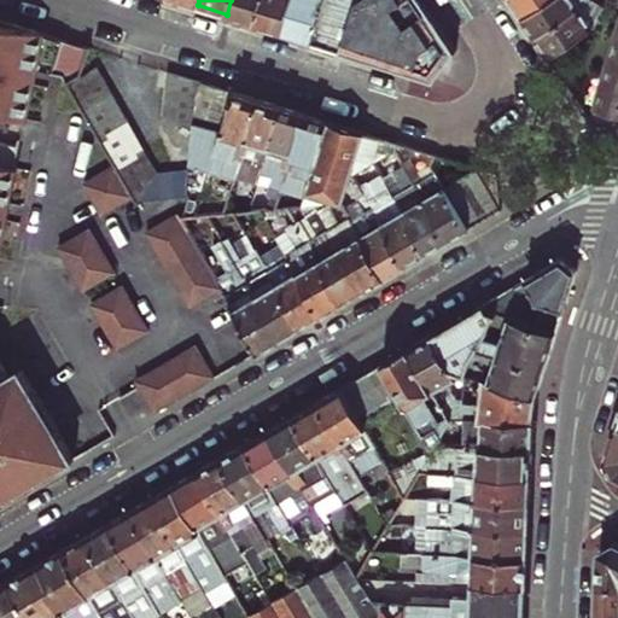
[(231,0),(227,15),(256,23),(262,0),(231,0)]
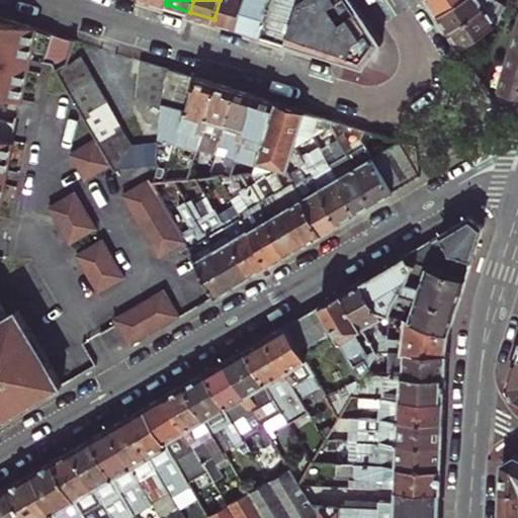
[(239,26),(246,0),(220,0),(214,19),(239,26)]
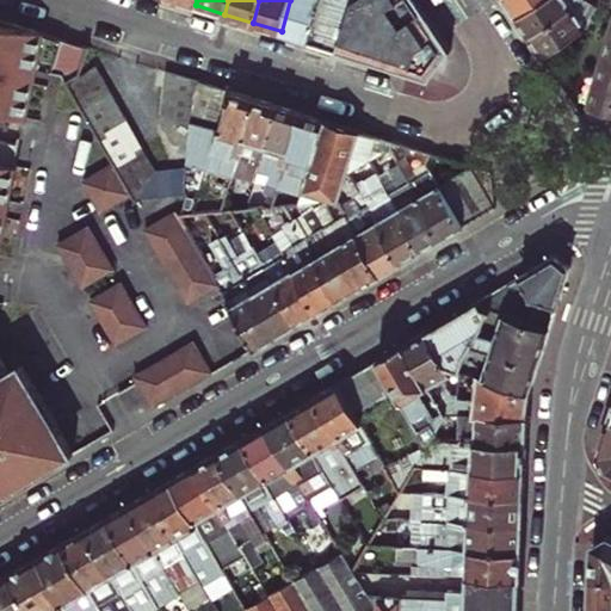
[(290,0),(282,31),(310,41),(322,0),(290,0)]
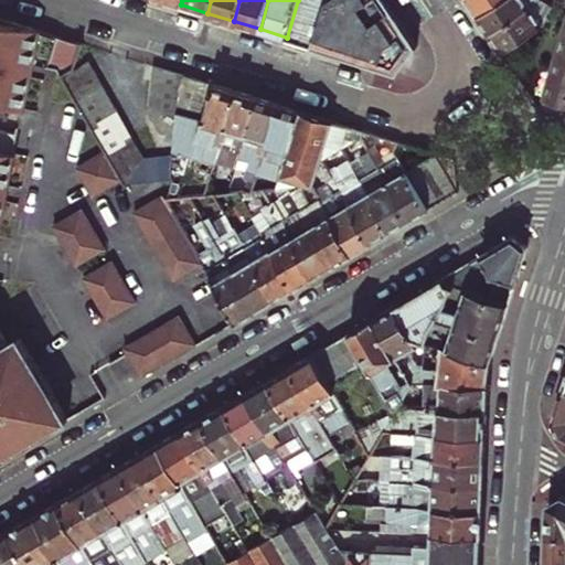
[(328,1),(329,0),(298,0),(287,38),(313,45),(328,1)]
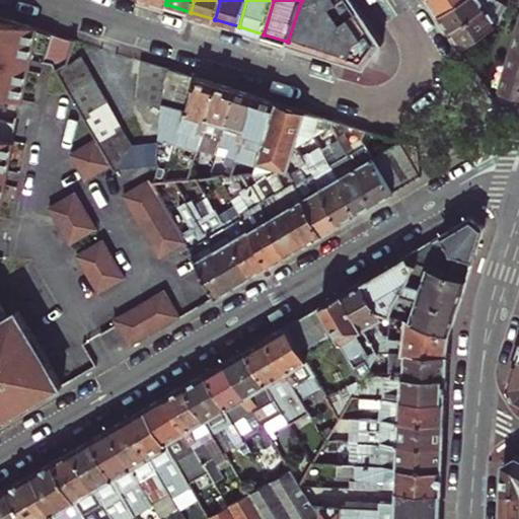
[(382,43),(354,0),(302,0),(301,1),(288,42),(365,67),(382,43)]
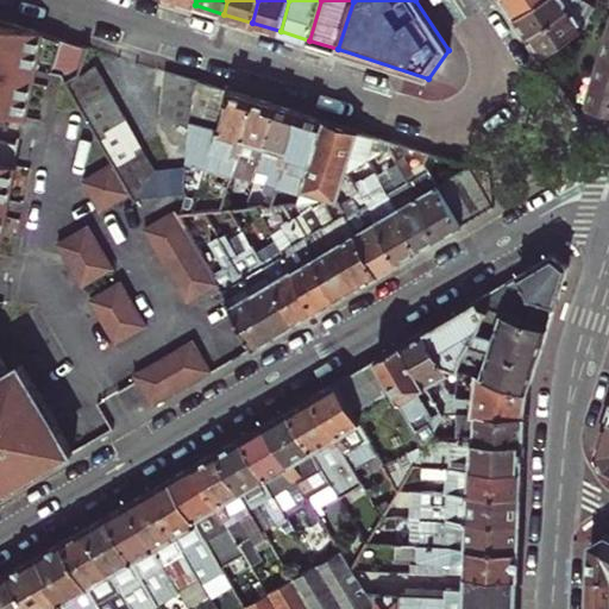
[(501,0),(514,19),(542,0),(501,0)]
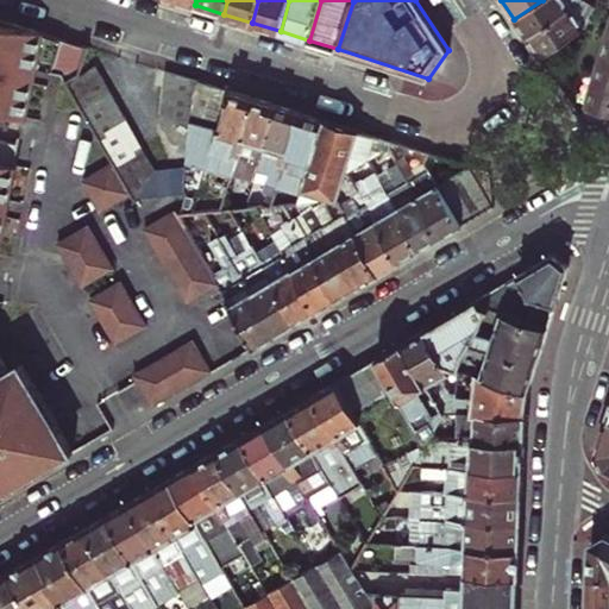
[(528,39),(573,10),(577,2),(577,0),(542,0),(514,19),(528,39)]
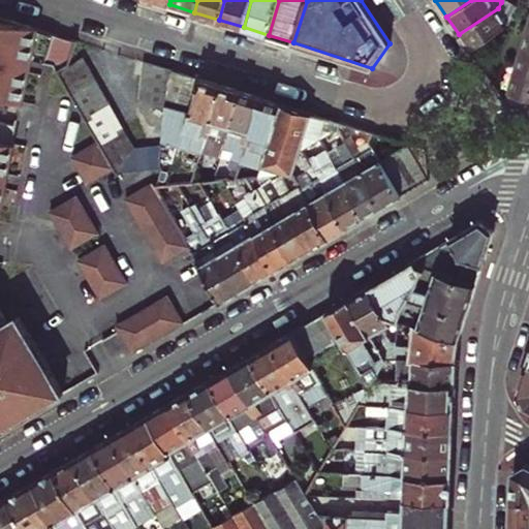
[(477,47),(500,30),(508,25),(516,7),(501,2),(498,8),(459,34),(470,52),(477,47)]
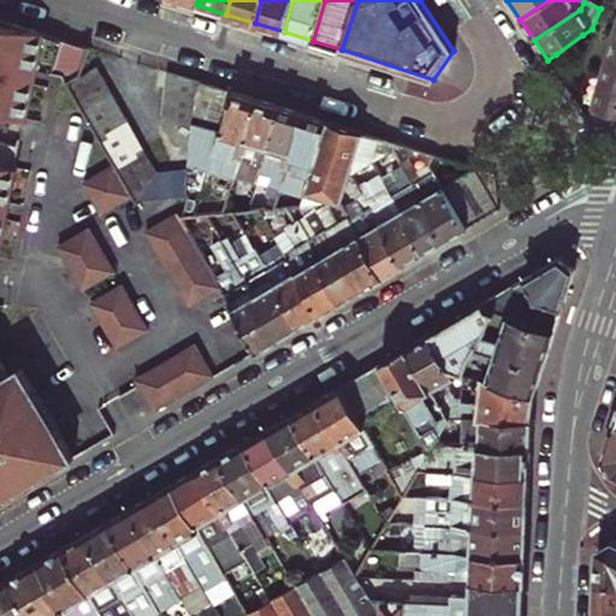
[(0,113),(23,119),(34,69),(61,73),(67,83),(80,76),(89,46),(83,43),(83,46),(42,33),(5,21),(5,23),(0,22),(0,113)]
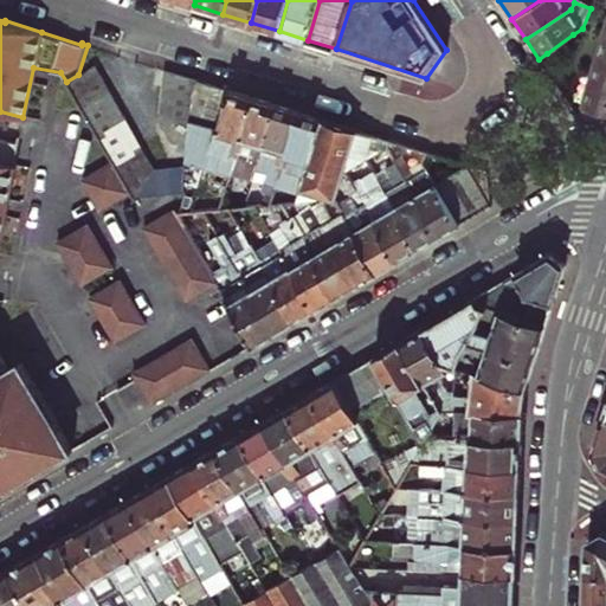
[(605,44),(600,43),(591,76),(605,81),(605,44)]
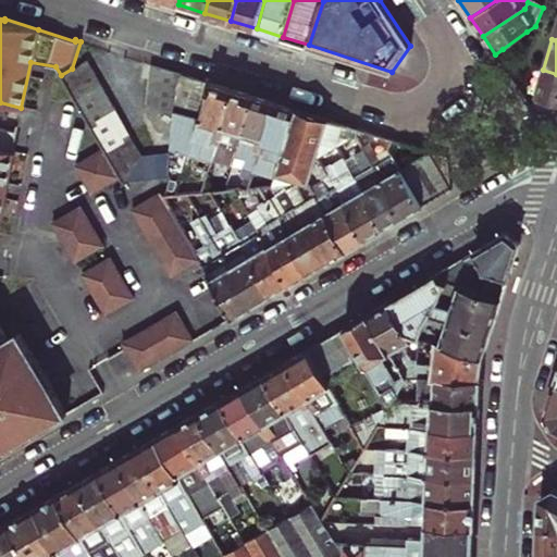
[(61,75),(70,89),(94,71),(87,60),(72,69),(61,75)]
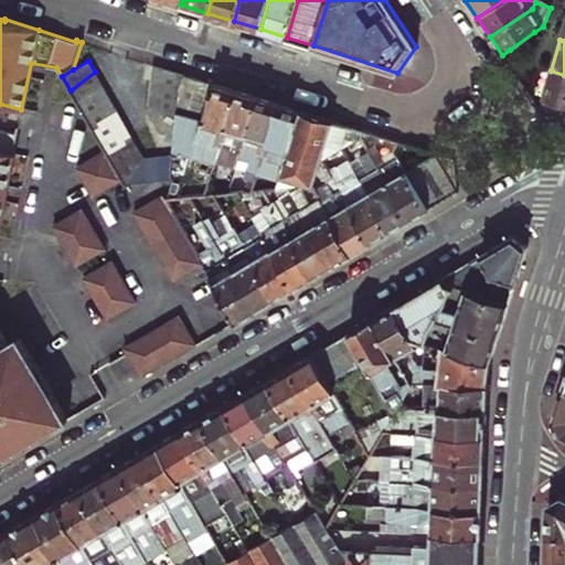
[(151,80),(179,87),(183,74),(153,64),(151,80)]
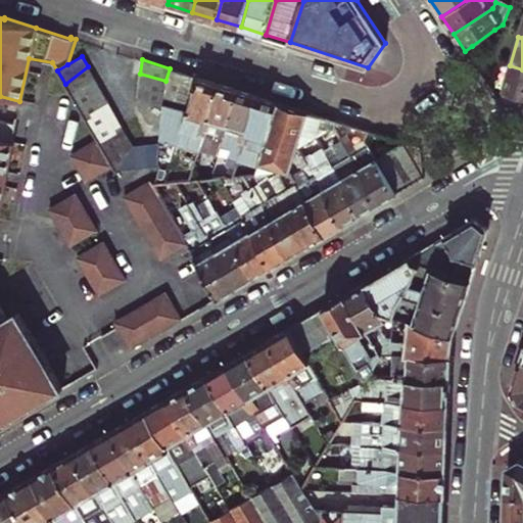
[(522,69),(510,65),(502,96),(522,100),(522,69)]
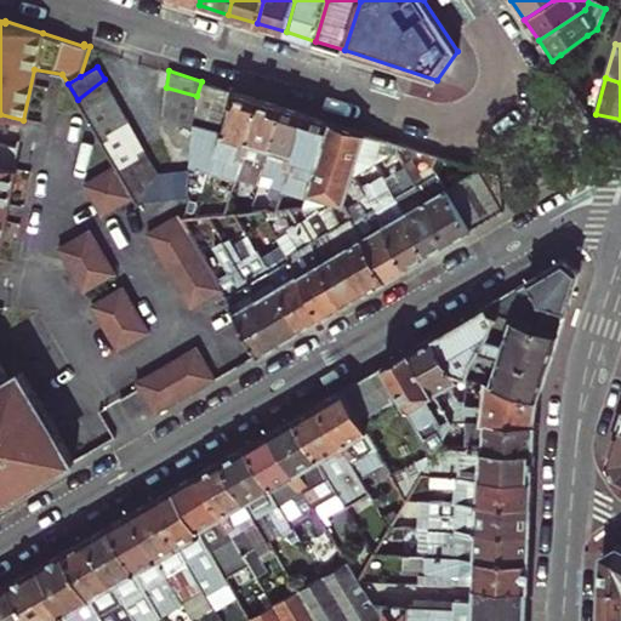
[(78,100),(86,114),(113,93),(104,79),(78,100)]
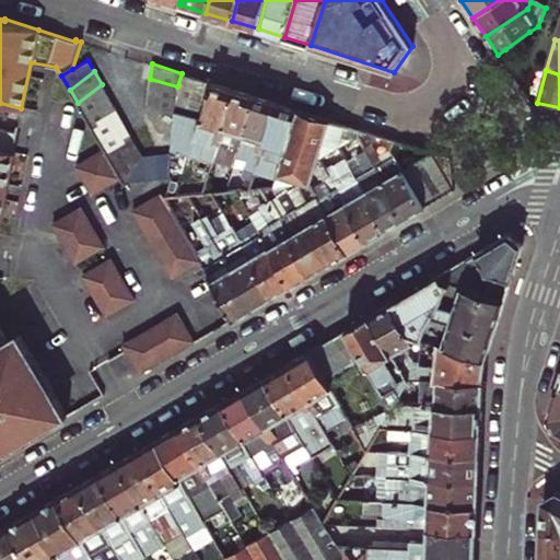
[(190,154),(211,161),(234,90),(182,73),(177,86),(175,102),(175,106),(202,116),(190,154)]
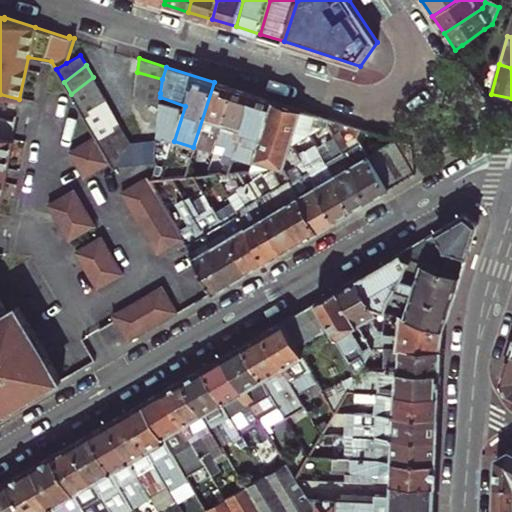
[(136,85),(160,93),(162,79),(137,72),(136,85)]
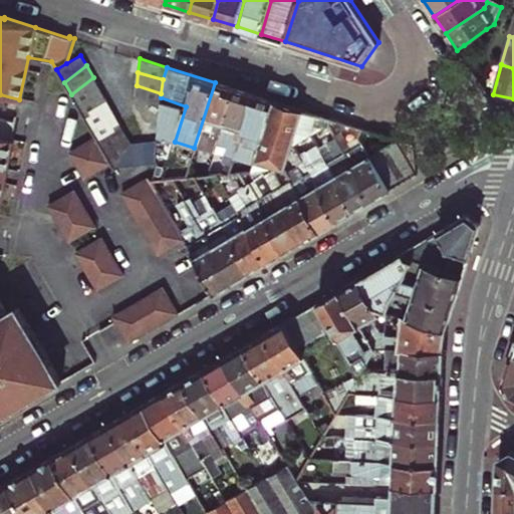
[(71,94),(78,106),(99,88),(93,77),(71,94)]
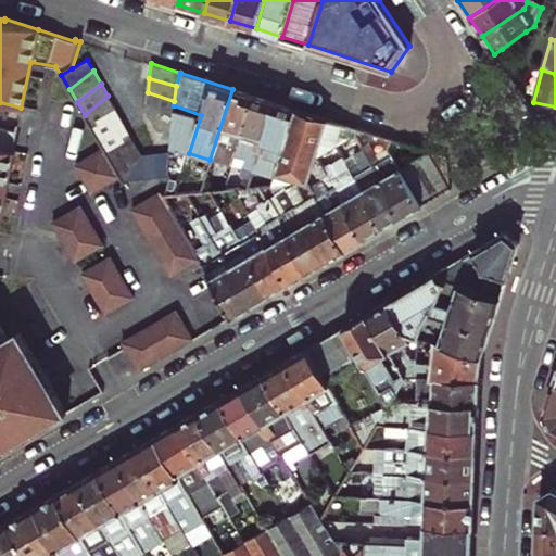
[(231,166),(234,160),(253,96),(232,89),(210,160),(231,166)]
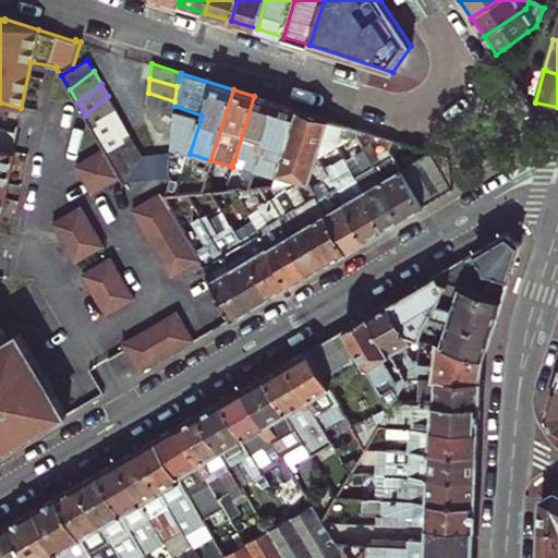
[(173,117),(174,106),(174,101),(148,93),(146,107),(173,117)]
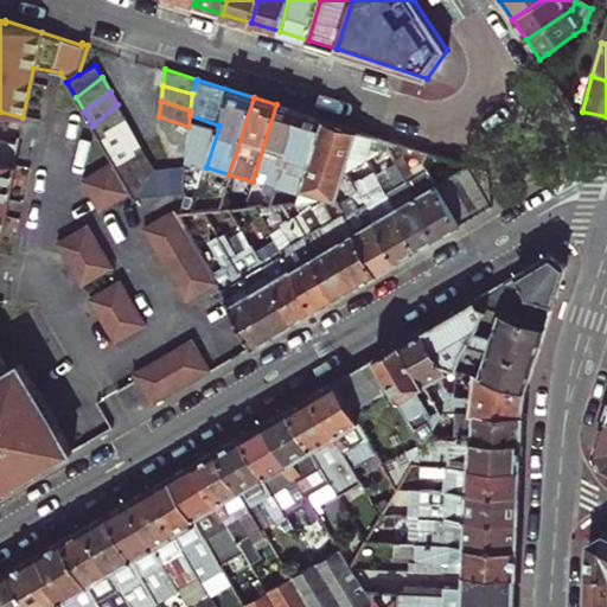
[(93,126),(101,141),(125,116),(117,104),(93,126)]
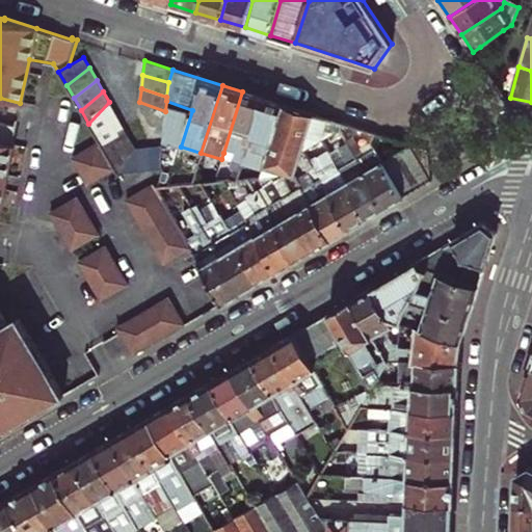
[(234,184),(242,159),(262,98),(242,91),(223,153),(233,156),(230,166),(234,167),(231,179),(216,175),(213,186),(224,185),(234,184)]
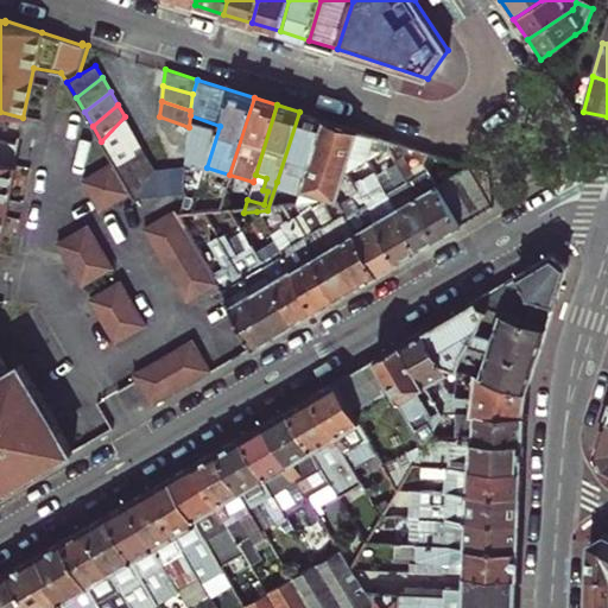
[(0,162),(13,165),(23,118),(0,112),(0,162)]
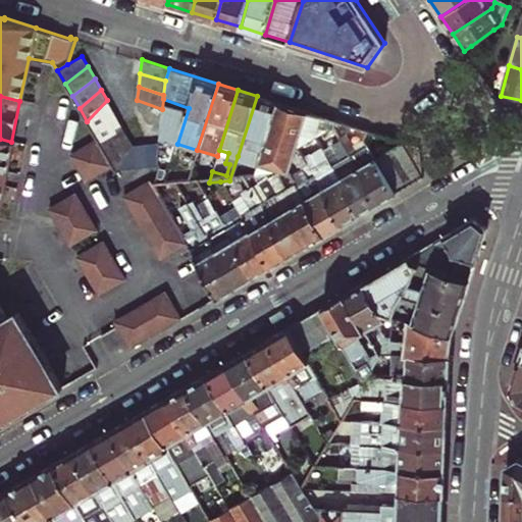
[(238,156),(259,162),(278,102),(257,96),(238,156)]
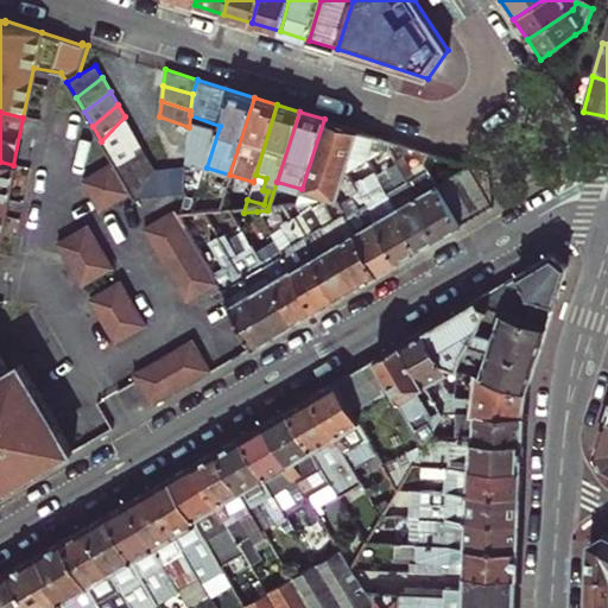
[(101,141),(109,156),(132,130),(125,116),(101,141)]
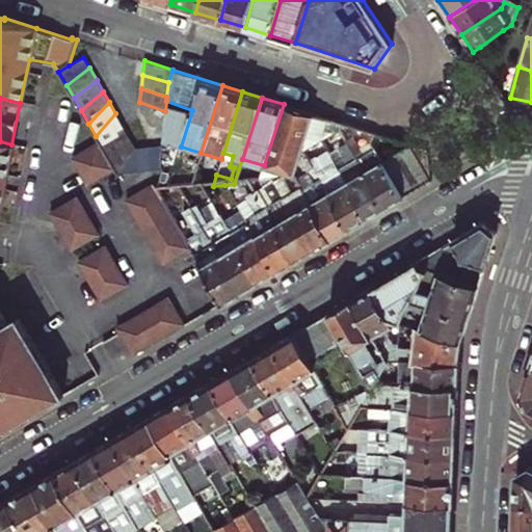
[(320,139),(338,129),(340,123),(284,104),(264,165),(260,181),(270,180),(282,178),(292,177),(301,150),(320,139)]
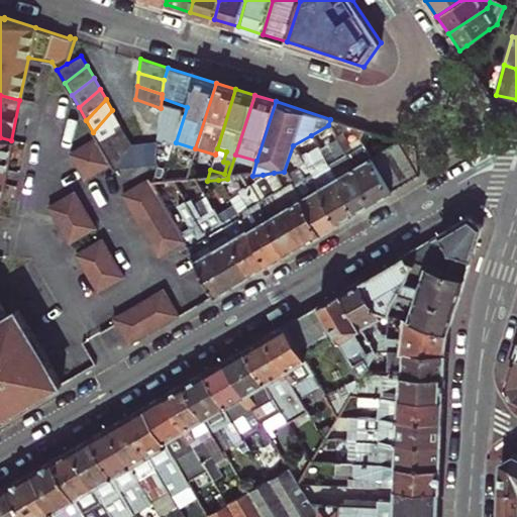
[(93,132),(100,144),(119,121),(112,110),(93,132)]
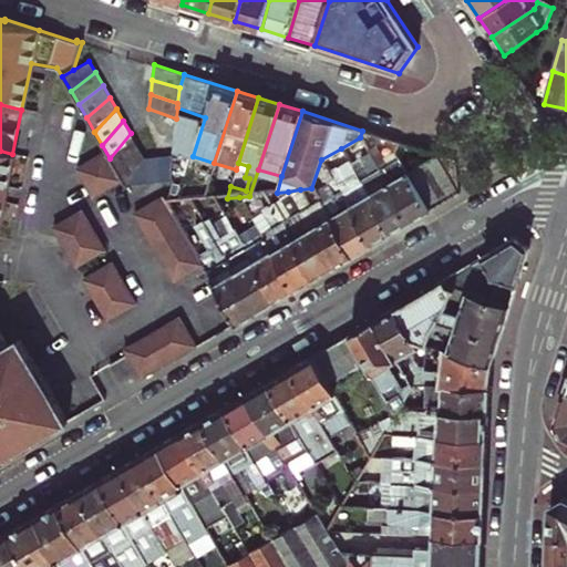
[(110,158),(117,172),(137,146),(131,133),(110,158)]
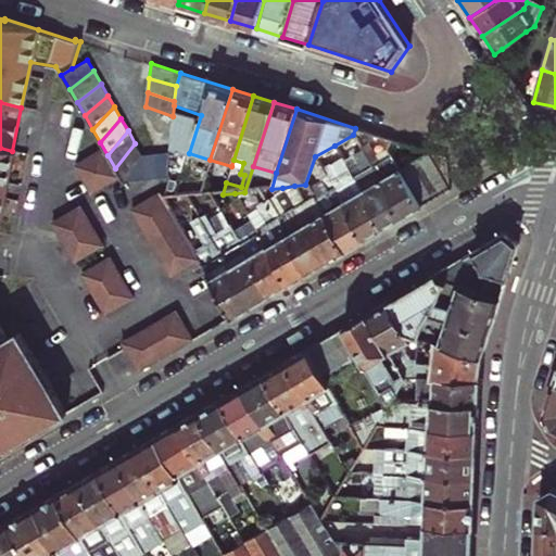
[(115,168),(123,181),(142,155),(135,143),(115,168)]
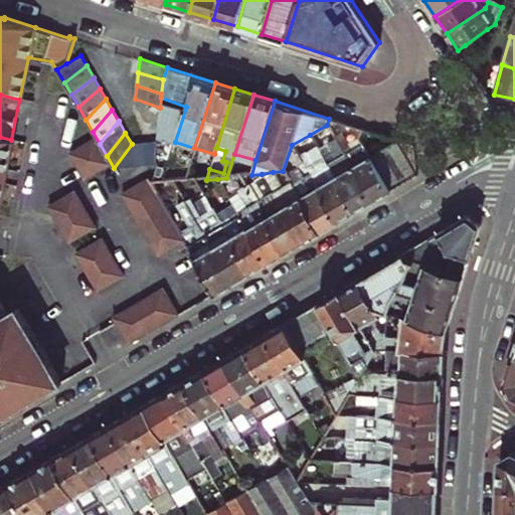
[(337,221),(354,211),(326,163),(320,152),(310,135),(292,145),(303,164),(337,221)]
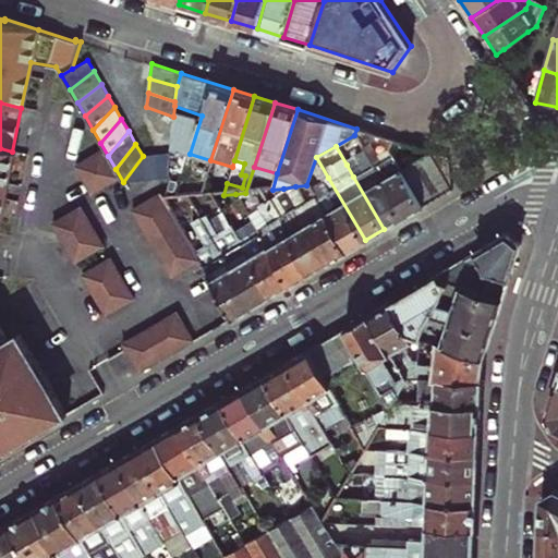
[(0,210),(12,152),(0,148),(0,210)]
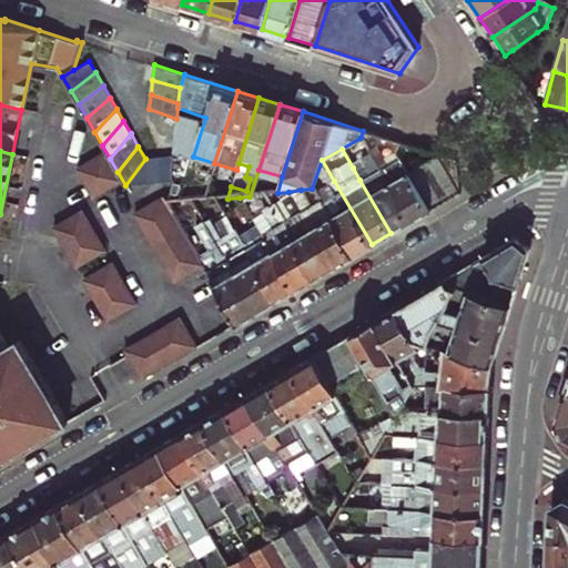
[(92,196),(121,180),(104,151),(75,166),(92,196)]
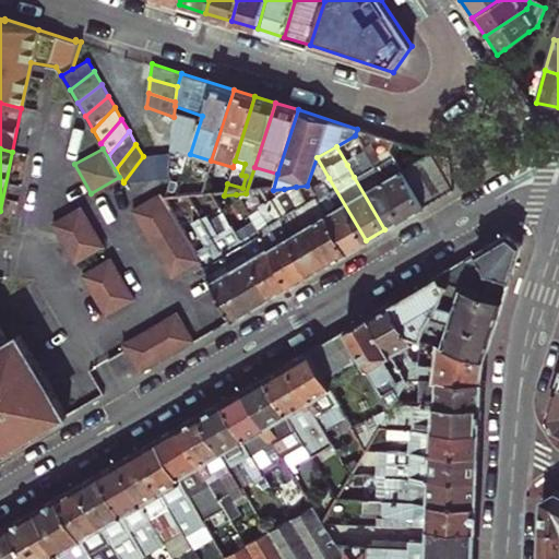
[(373,166),(380,162),(373,151),(367,155),(373,166)]
